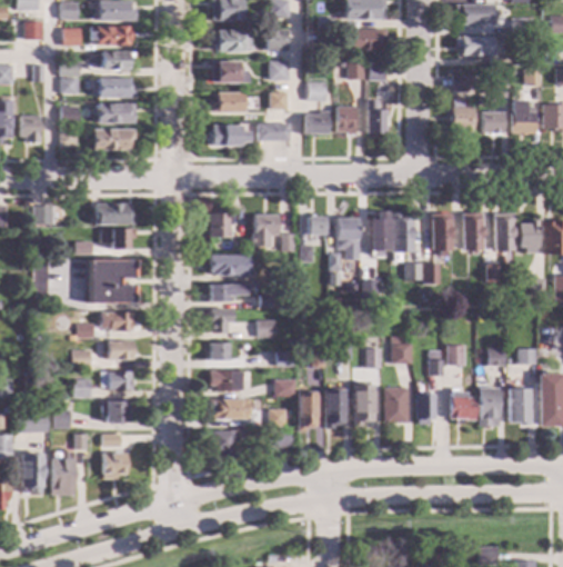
[(40,0),(40,10),(18,10),(18,7),(7,7),(7,0),(40,0)]
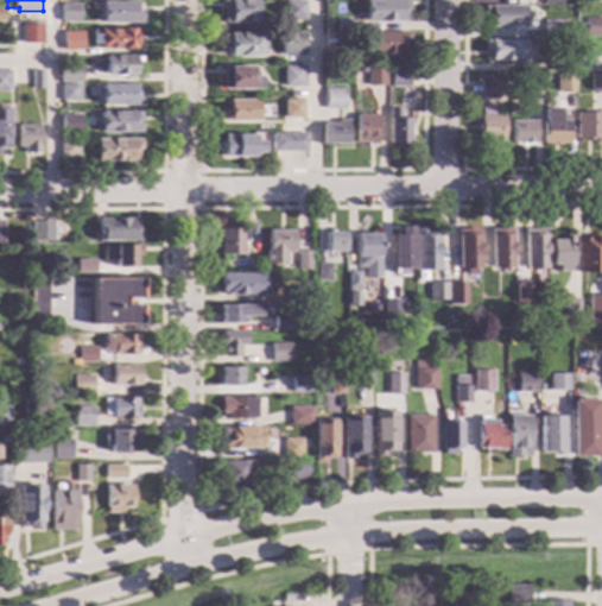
[(140,10),(146,10),(146,21),(107,21),(107,0),(140,0),(140,10)]
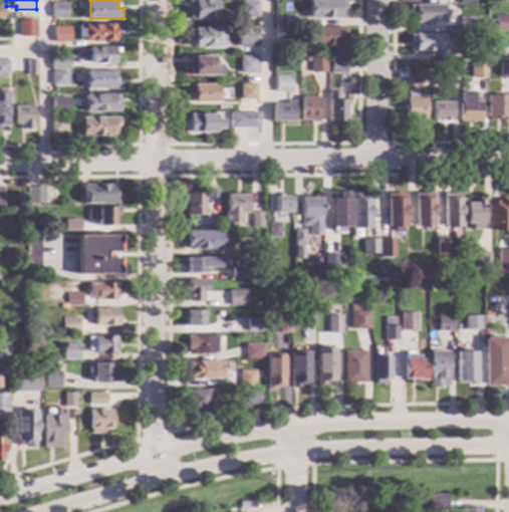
[(221,0),(221,17),(217,17),(217,19),(206,19),(206,17),(192,17),(192,0),(221,0)]
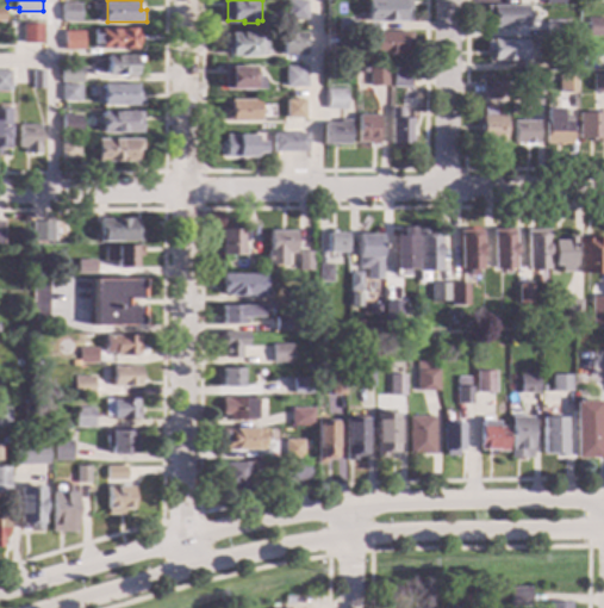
[(310,17),(291,17),(291,0),(310,0),(310,17)]
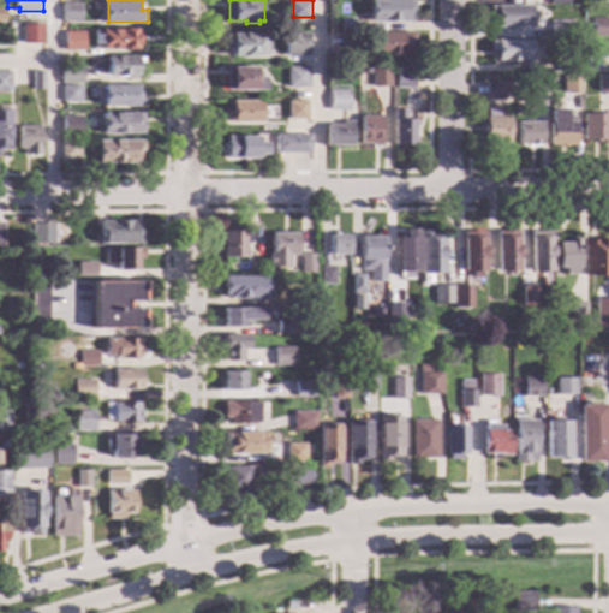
[(418,0),(418,21),(372,21),(372,0),(418,0)]
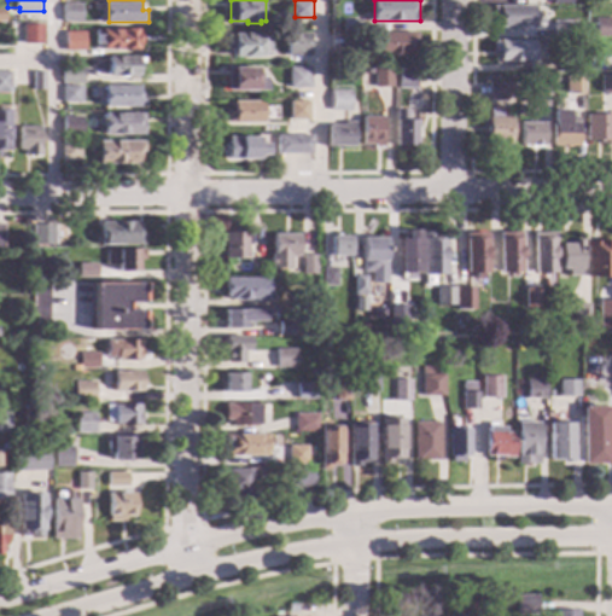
[(86,21),(68,19),(68,1),(69,1),(87,1),(86,21)]
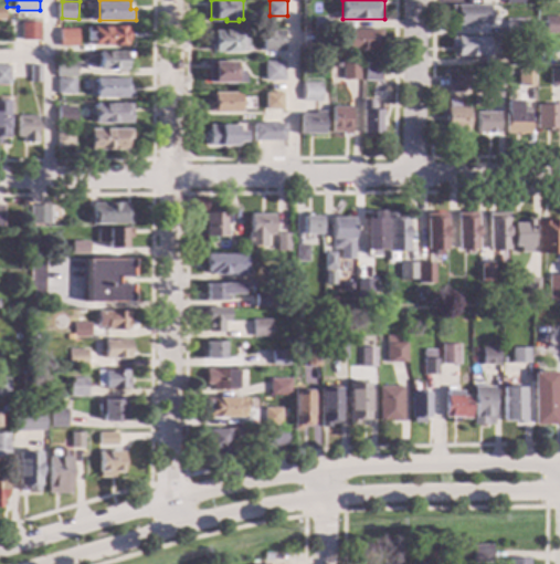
[(492,23),(457,23),(457,13),(452,13),(452,3),(492,3),(492,23)]
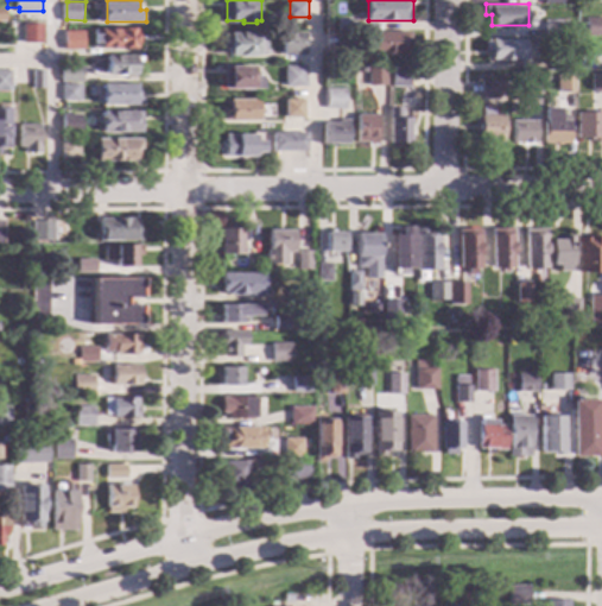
[(360,30),(340,30),(340,17),(360,17),(360,30)]
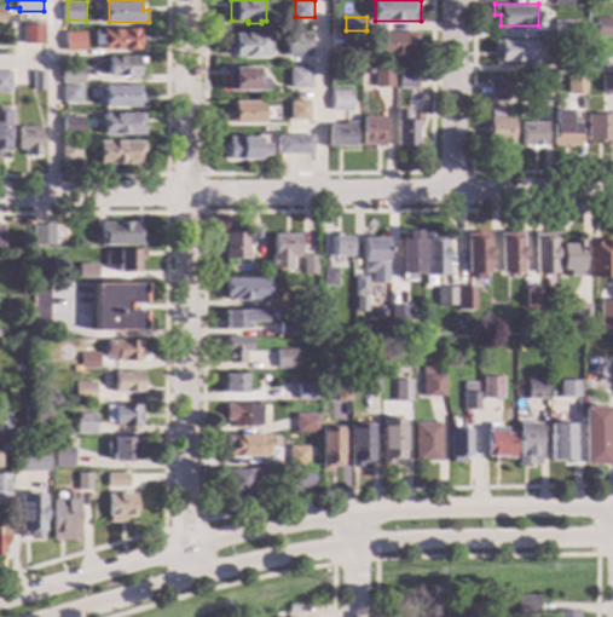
[(612,34),(599,34),(599,17),(612,17),(612,34)]
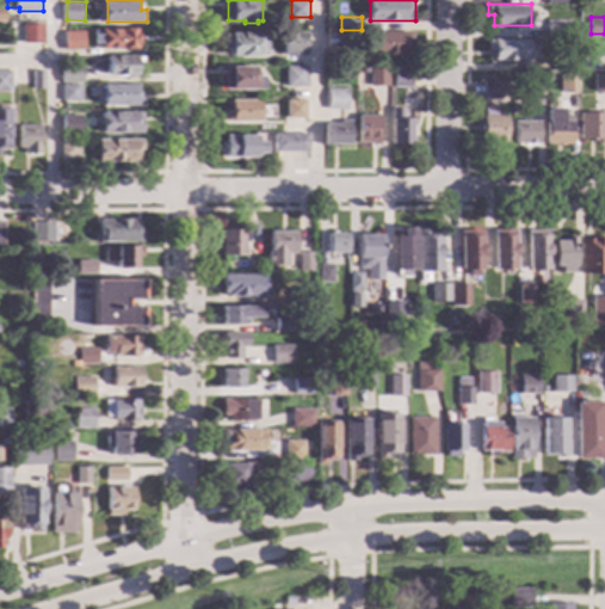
[(575,36),(549,36),(549,19),(575,19),(575,36)]
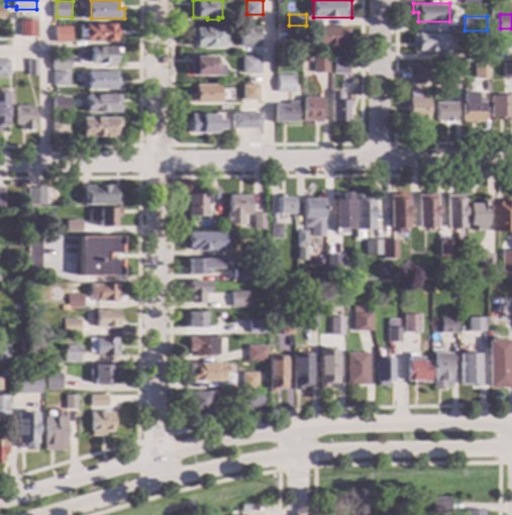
[(40,35),(22,34),(23,19),(40,19),(40,35)]
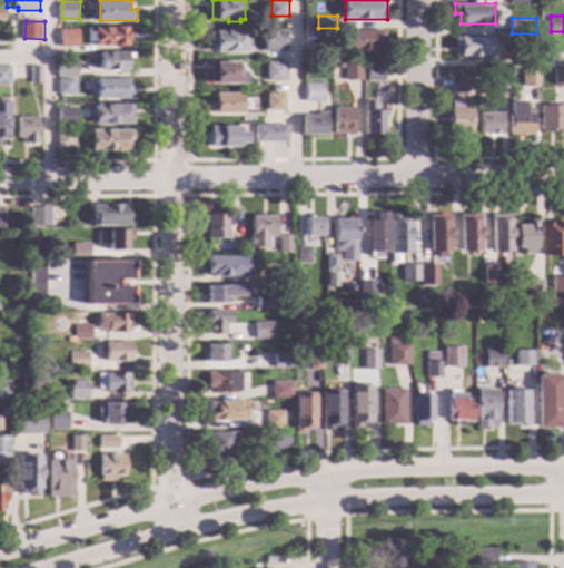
[(132,45),(99,45),(99,40),(92,40),(92,26),(98,26),(98,25),(132,25),(132,45)]
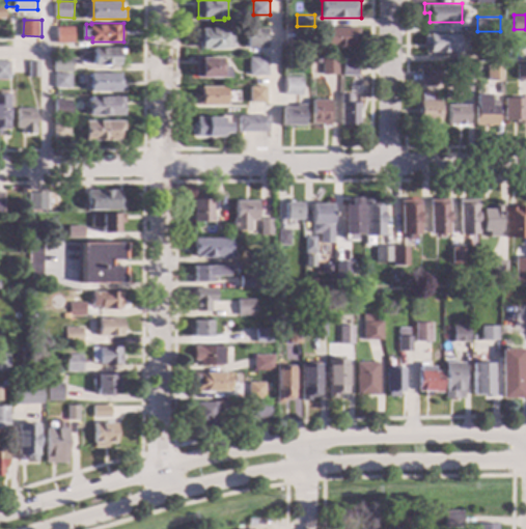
[(76,43),(59,42),(60,26),(76,26),(76,43)]
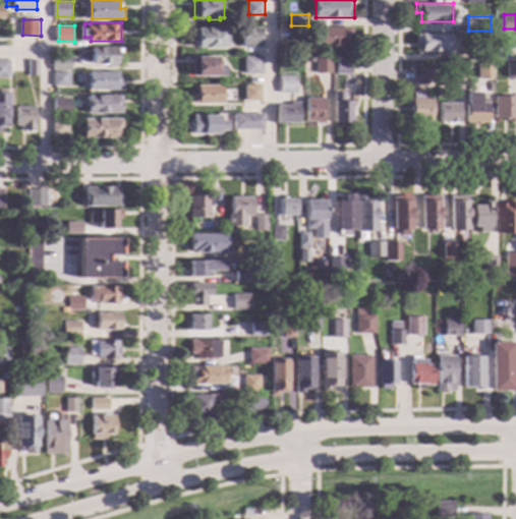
[(354,46),(340,45),(340,46),(331,46),(331,45),(322,45),(323,25),(354,26),(354,46)]
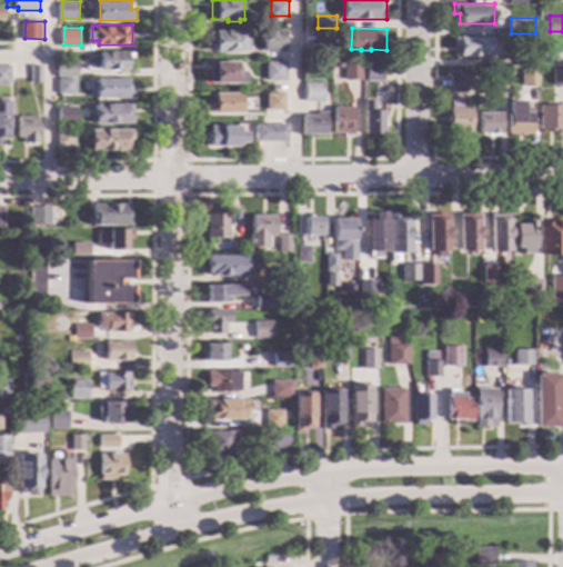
[(248,50),(240,50),(239,51),(227,51),(228,50),(215,50),(215,43),(211,43),(211,29),(248,30),(248,50)]
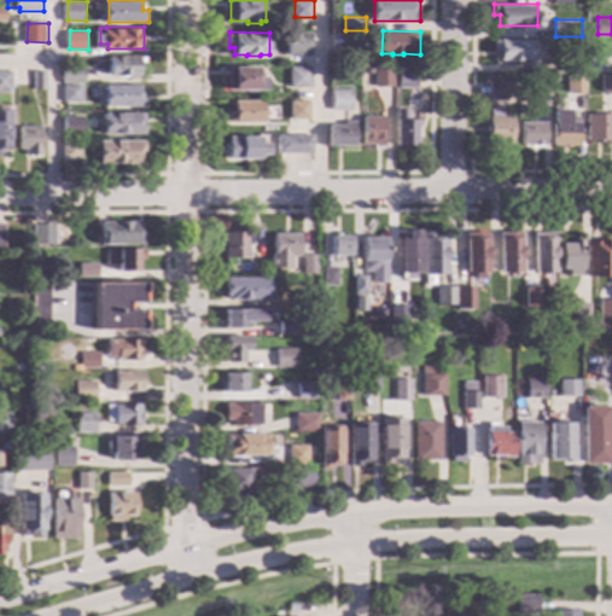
[(314,54),(291,54),(291,32),(314,32),(314,54)]
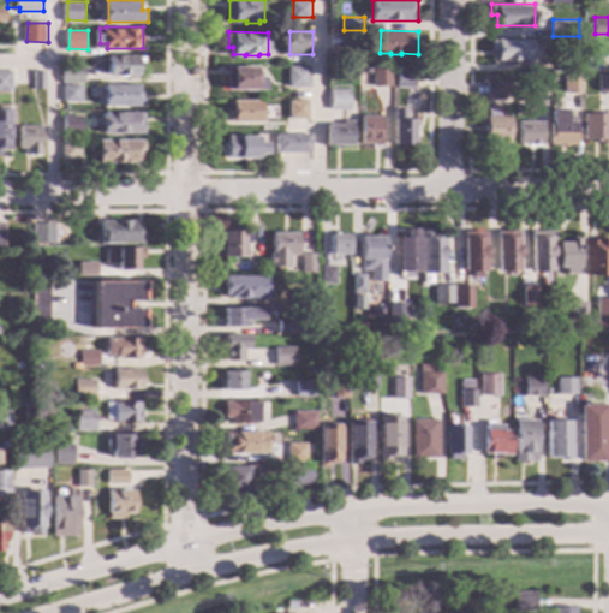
[(532,59),(499,59),(499,49),(495,49),(493,47),(493,40),(495,37),(499,37),(499,36),(532,36),(532,59)]
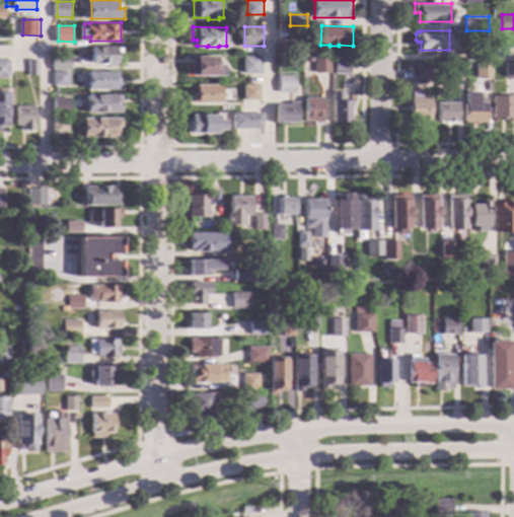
[(292,53),(284,53),(284,45),(292,45),(292,53)]
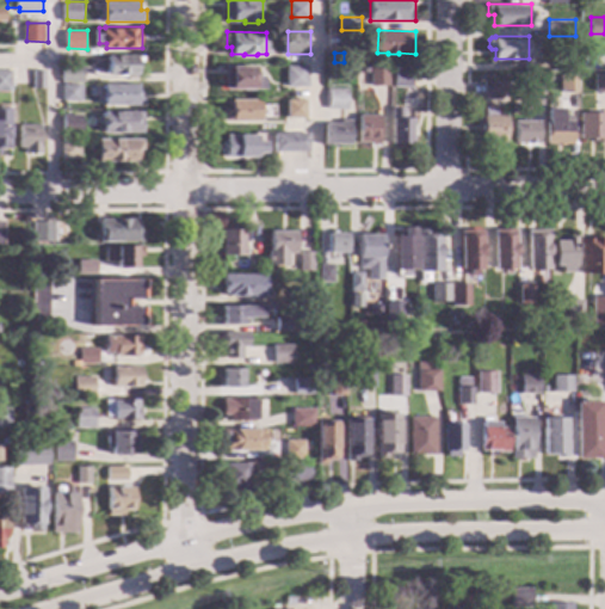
[(141,73),(110,73),(110,54),(142,55),(141,73)]
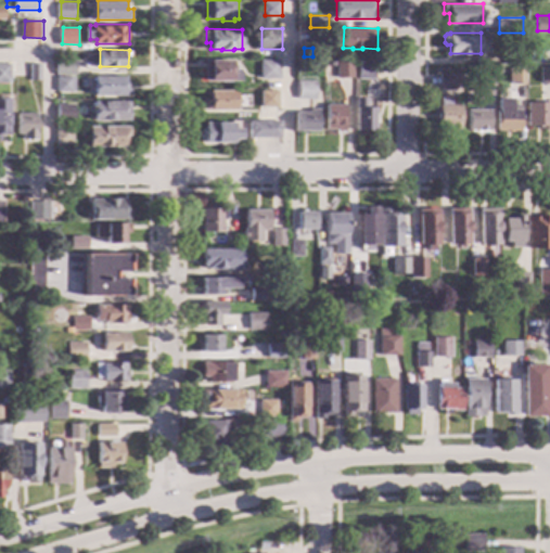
[(525,62),(508,62),(508,52),(525,52),(525,62)]
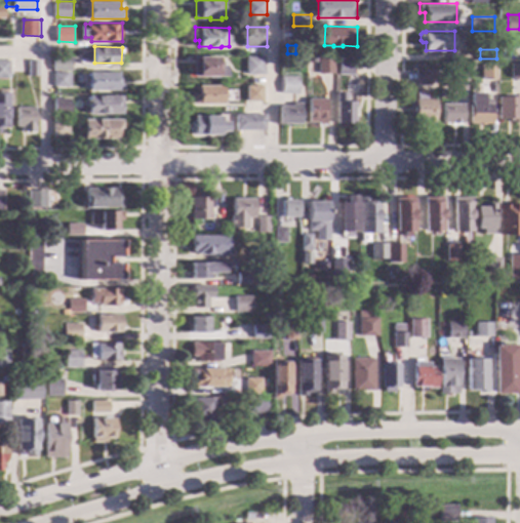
[(222,65),(231,65),(231,75),(196,75),(196,55),(222,55),(222,65)]
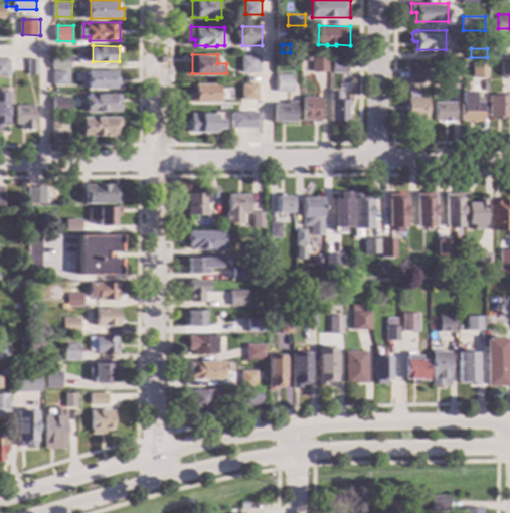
[(263,71),(243,71),(243,54),(263,54),(263,71)]
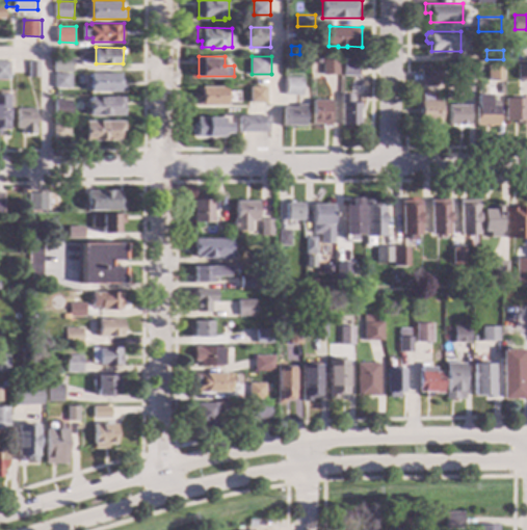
[(341,74),(324,74),(324,56),(332,56),(341,56),(341,74)]
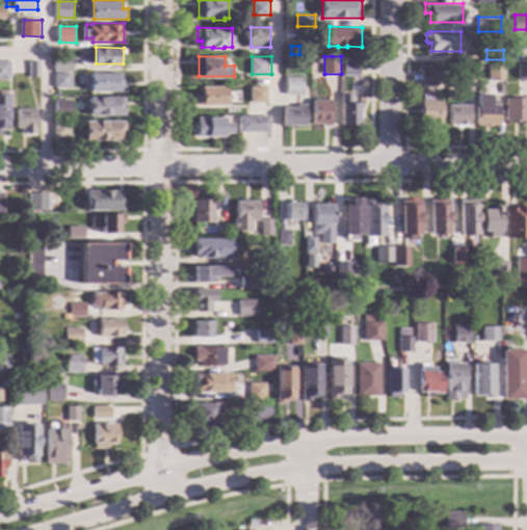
[(362,74),(345,74),(345,56),(362,56),(362,74)]
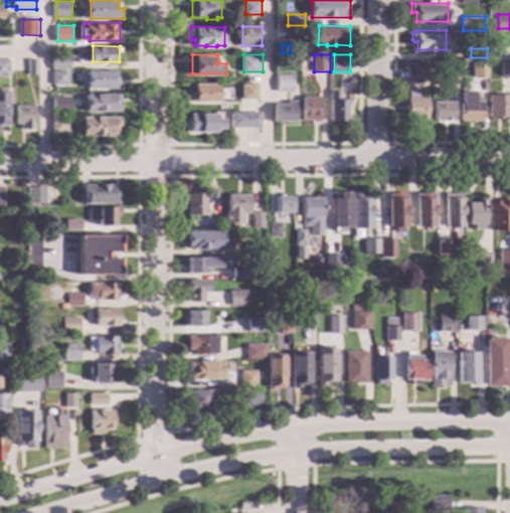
[(72,68),(55,68),(55,55),(72,55),(72,68)]
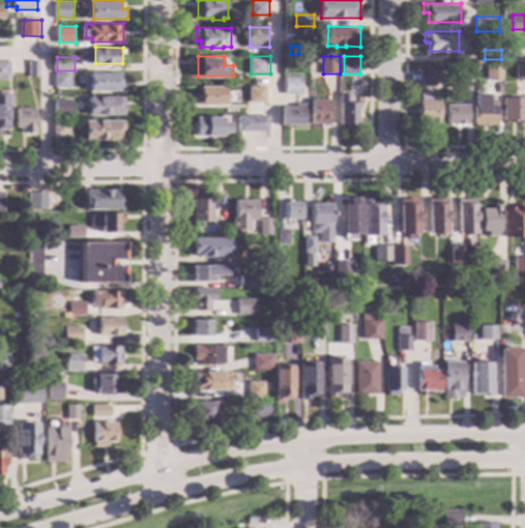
[(12,79),(0,79),(0,60),(12,60),(12,79)]
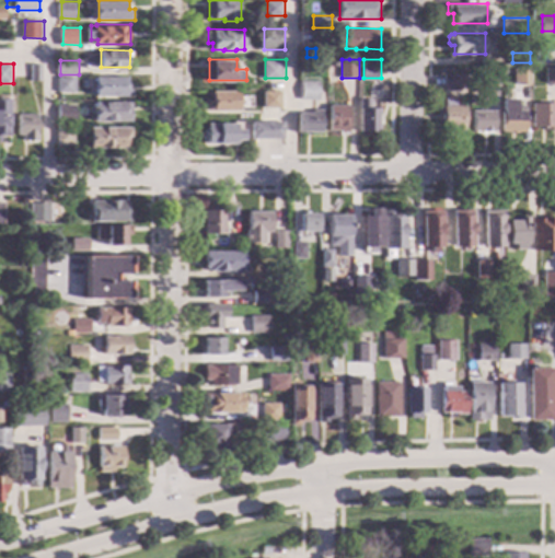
[(44,79),(34,79),(34,64),(44,64),(44,79)]
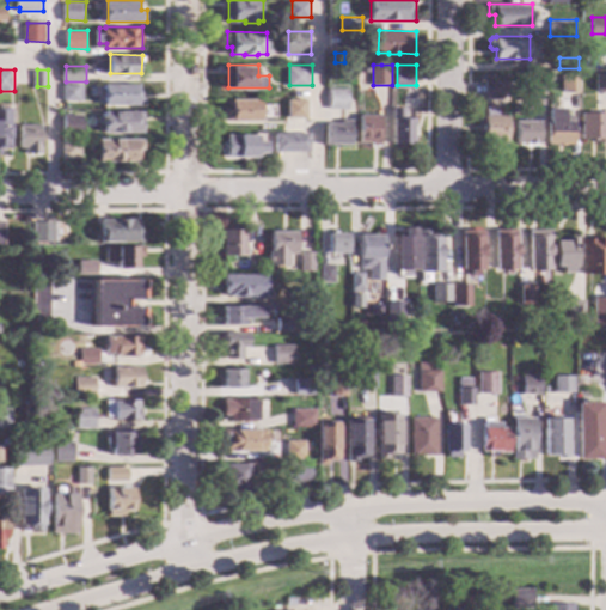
[(581,91),(567,91),(567,90),(563,90),(563,73),(567,73),(567,72),(581,72),(581,91)]
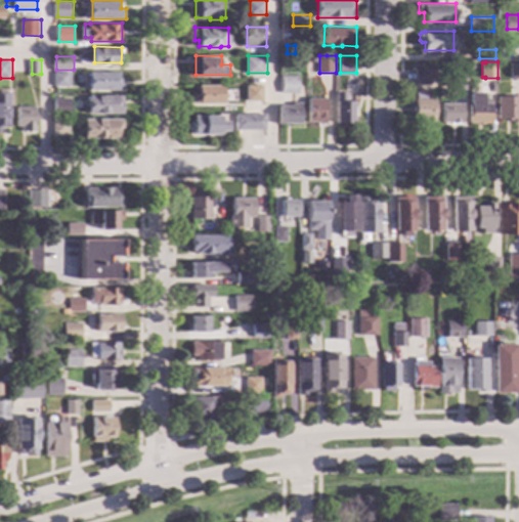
[(433,83),(417,83),(417,68),(433,68),(433,83)]
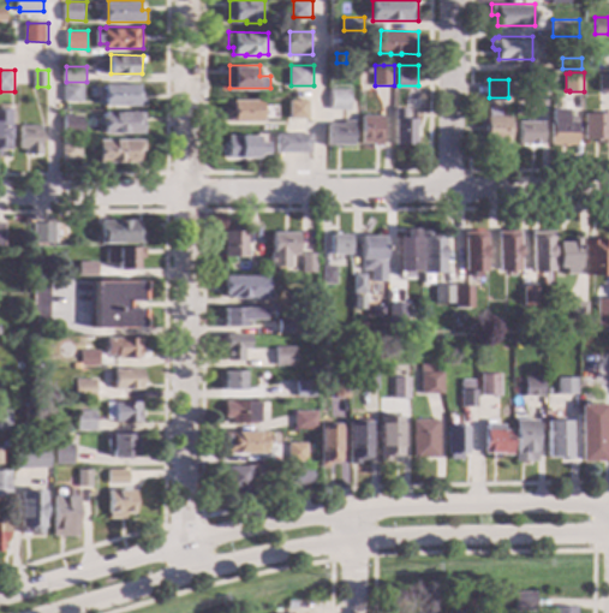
[(142,95),(148,95),(148,105),(108,103),(108,83),(142,83),(142,95)]
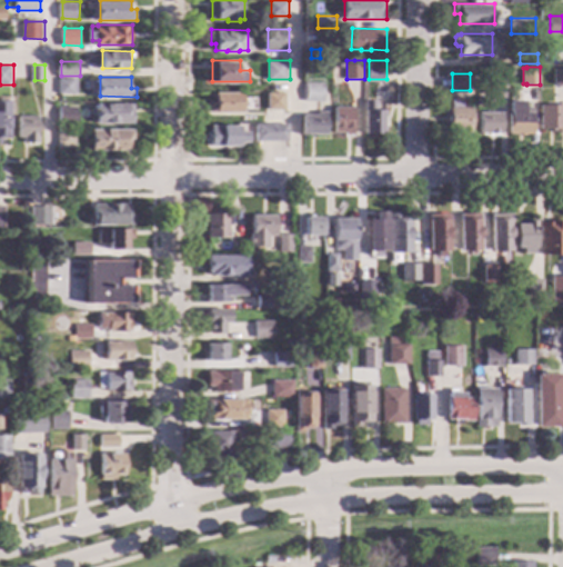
[(79,92),(62,92),(62,79),(79,79),(79,92)]
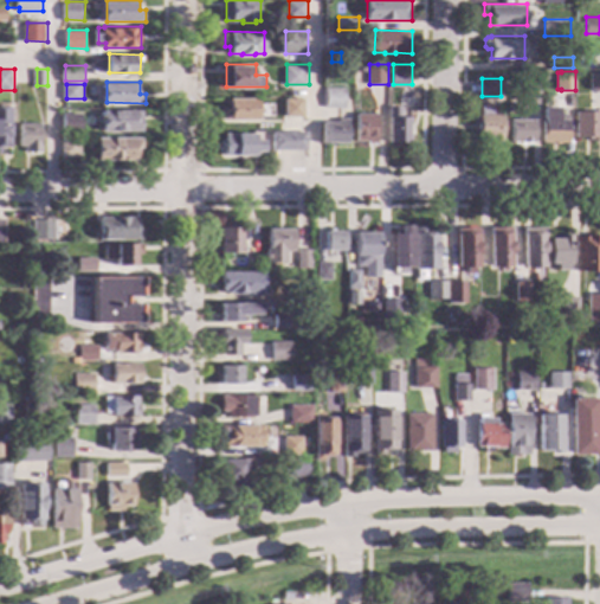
[(348,107),(329,107),(329,87),(348,87),(348,107)]
